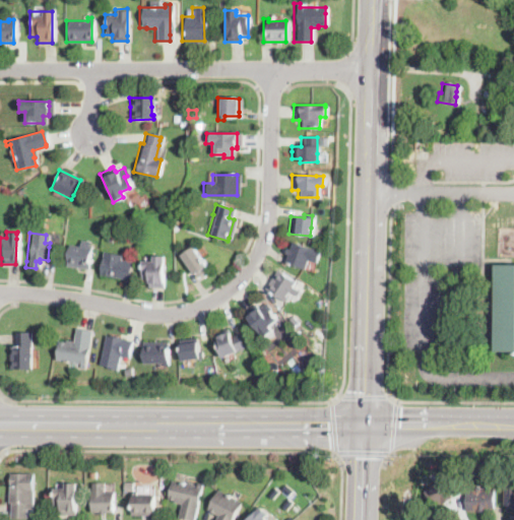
[(302,246),(317,252),(312,263),(304,260),(301,270),(280,263),(283,255),(281,254),(283,249),(285,250),(288,241),(302,246)]
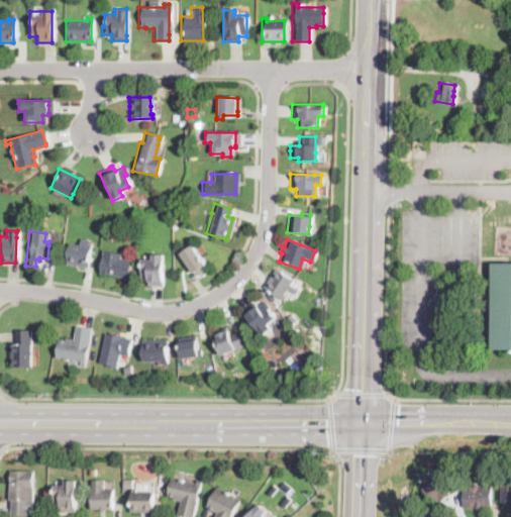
[(76,245),(83,246),(83,243),(87,244),(84,268),(62,265),(65,243),(76,245)]
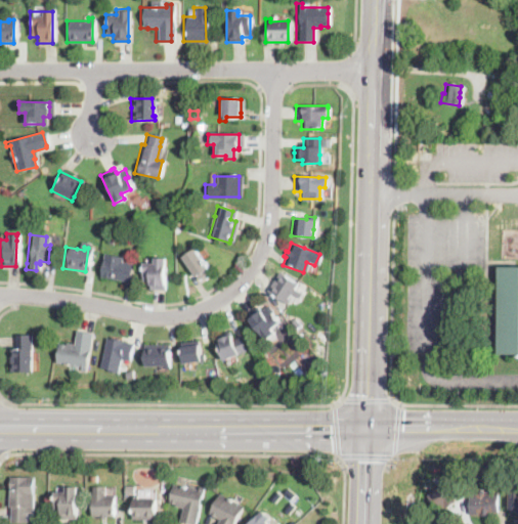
[(198,279),(196,280),(179,258),(191,249),(208,271),(198,279)]
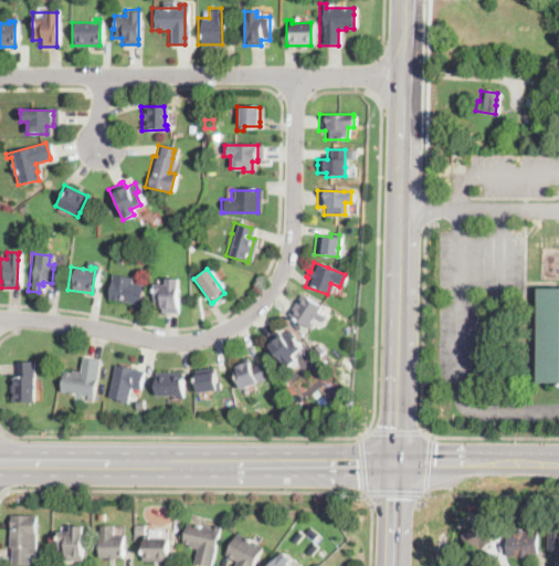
[(136,305),(105,299),(109,274),(128,279),(127,283),(140,285),(136,305)]
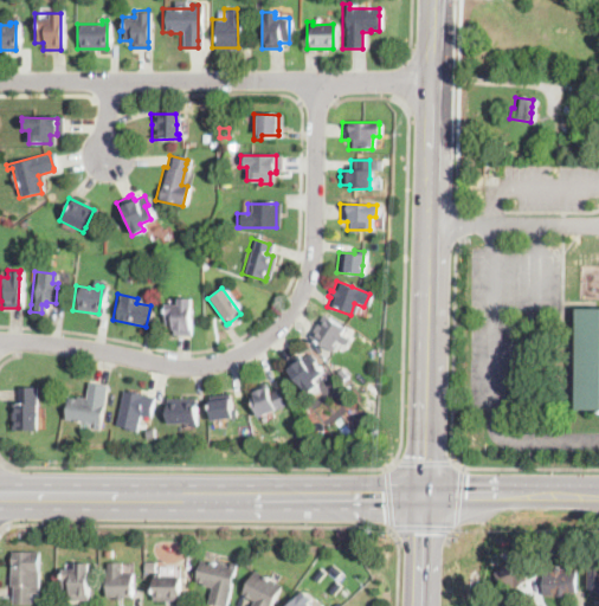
[(187,301),(187,320),(187,336),(169,335),(169,328),(159,328),(159,318),(162,318),(162,304),(174,304),(175,300),(187,300),(187,301)]
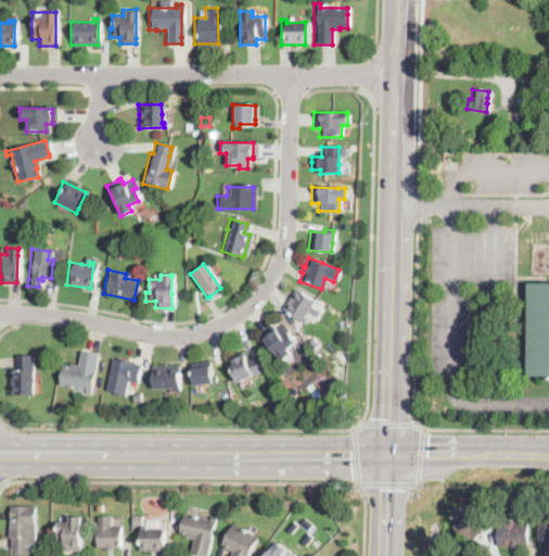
[(548,377),(539,377),(539,374),(524,374),(524,359),(521,359),(521,349),(524,349),(524,279),(548,279),(548,377)]
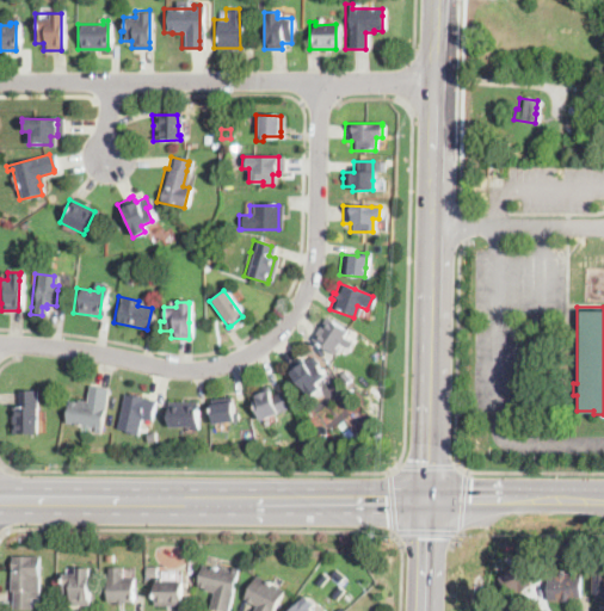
[(333,351),(331,355),(308,340),(308,339),(322,318),(343,331),(332,349),(334,350),(333,351)]
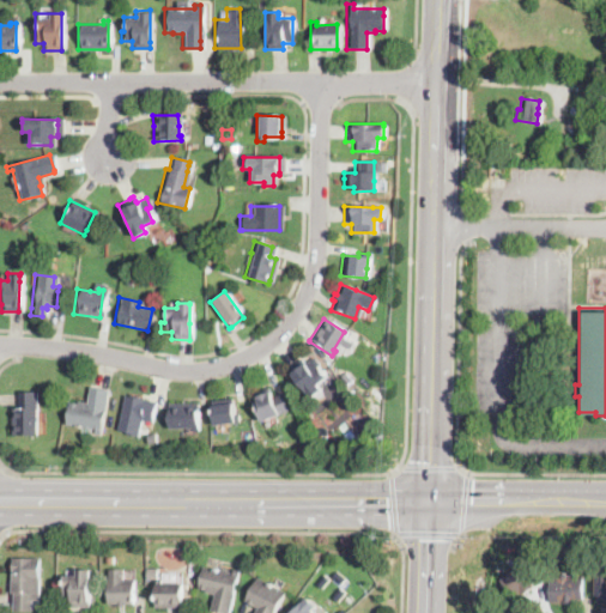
[(309,357),(316,364),(314,366),(323,377),(313,386),(317,390),(309,398),(284,370),(297,358),(302,364),(309,357)]
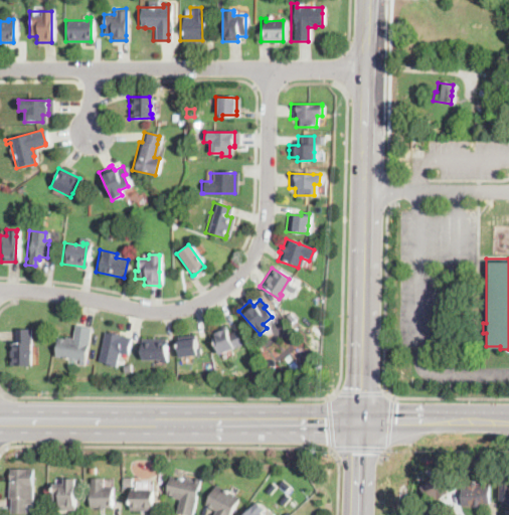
[(290,322),(287,324),(282,318),(287,314),(292,320),(290,322)]
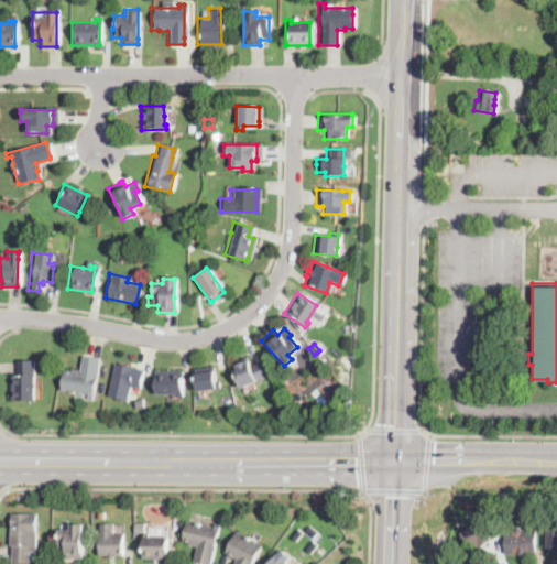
[(94,371),(91,383),(89,400),(84,399),(84,394),(57,390),(61,370),(67,371),(67,370),(76,371),(78,355),(96,358),(94,371)]
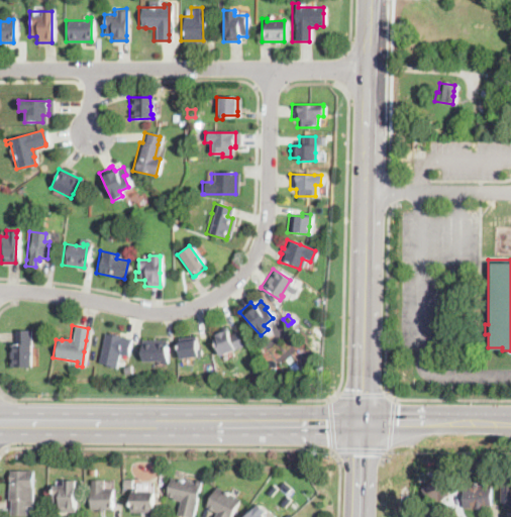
[(223,326),(224,330),(227,329),(229,333),(234,331),(240,345),(217,355),(210,339),(214,338),(211,331),(223,326)]
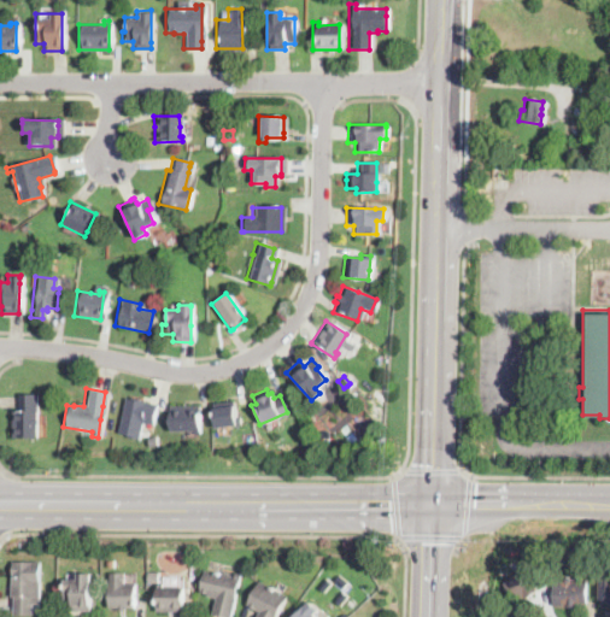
[(12,438),(7,438),(7,411),(13,411),(13,394),(33,394),(33,438),(12,438)]
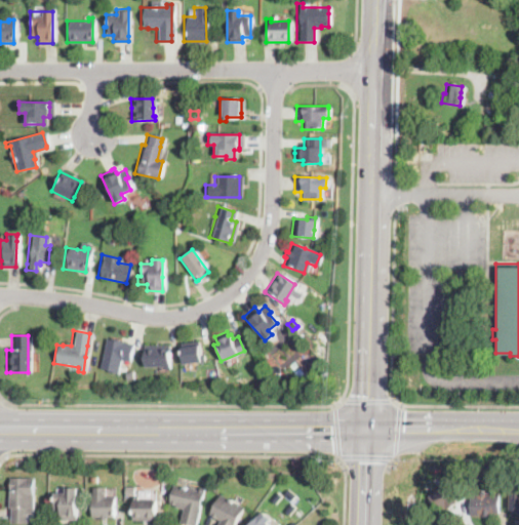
[(130,348),(127,362),(118,360),(115,373),(105,371),(105,369),(97,368),(103,340),(104,338),(131,345),(130,348)]
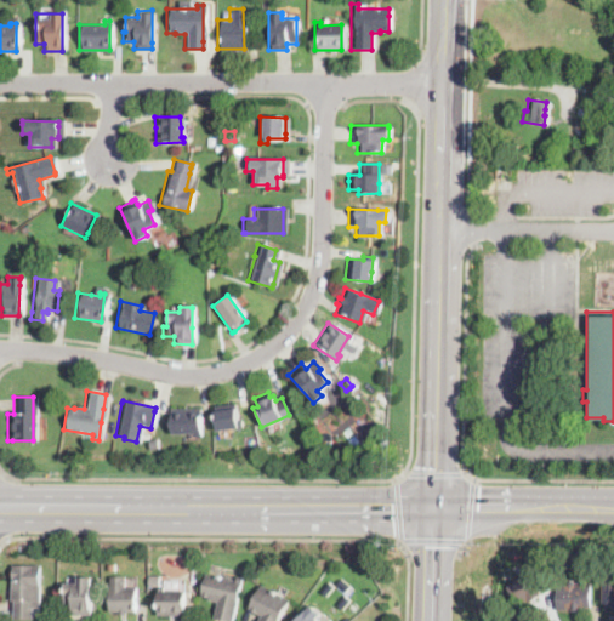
[(214,431),(212,431),(210,410),(234,408),(237,428),(214,431)]
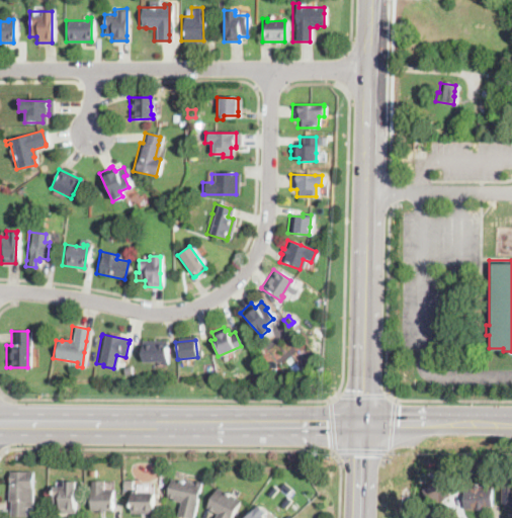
[(165,354),(165,362),(165,364),(160,364),(160,361),(140,362),(140,342),(165,341),(165,354)]
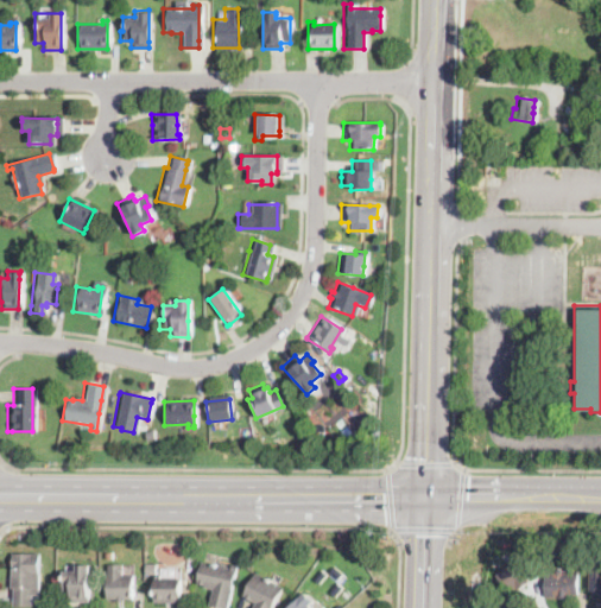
[(143,441),(141,431),(151,430),(152,439),(143,441)]
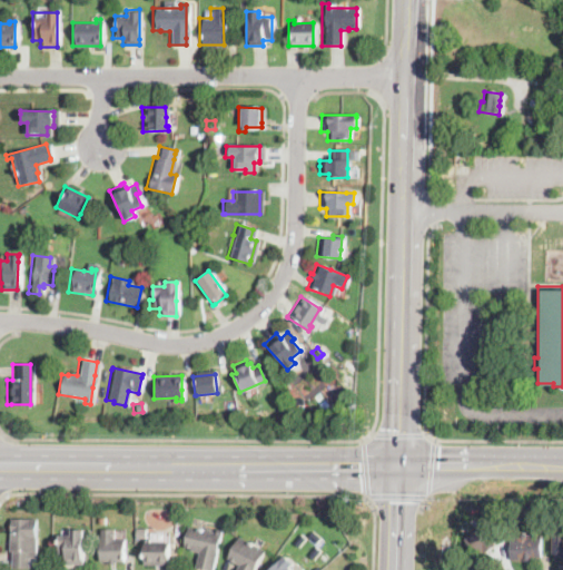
[(27,550),(27,563),(27,568),(9,568),(9,551),(7,551),(7,522),(7,519),(31,519),(32,539),(27,539),(27,550)]
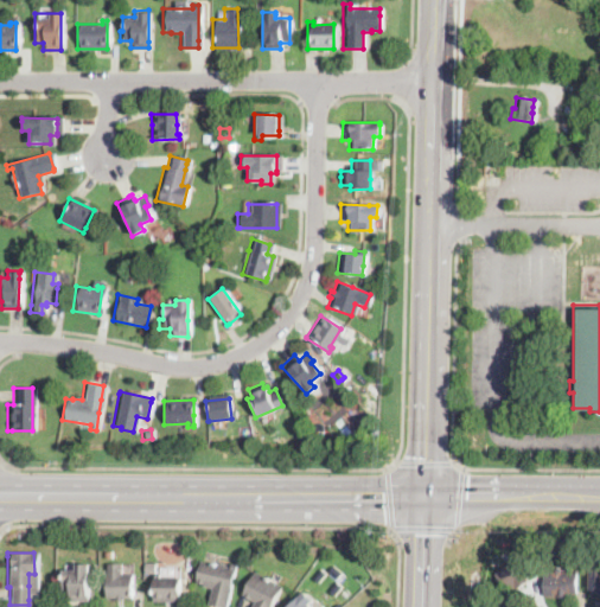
[(523,582),(517,586),(516,587),(515,585),(502,594),(489,575),(506,562),(517,554),(530,573),(522,579),(523,582)]
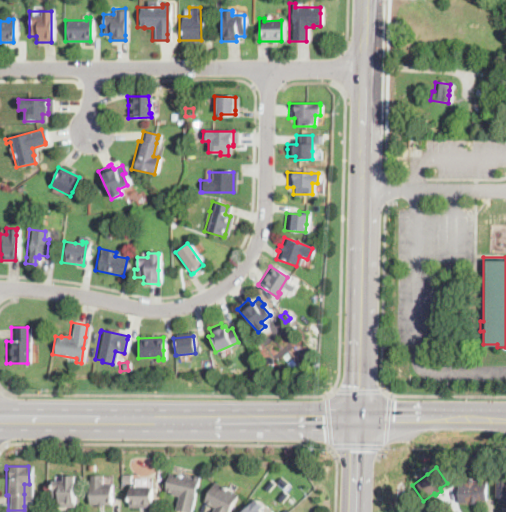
[(505,501),(493,501),(493,471),(505,471),(505,501)]
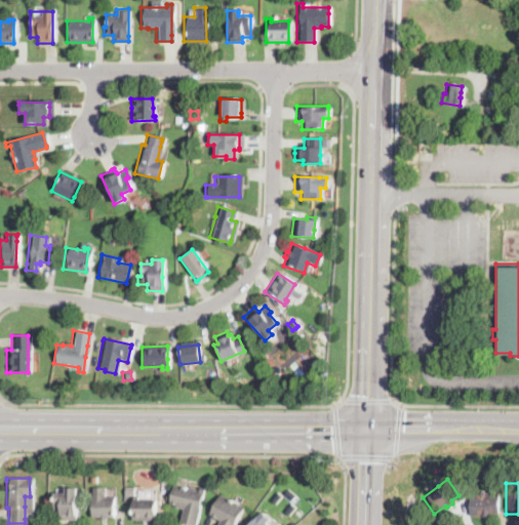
[(183,488),(195,491),(196,487),(202,489),(193,524),(188,524),(178,523),(176,523),(180,509),(171,507),(171,505),(165,503),(170,485),(183,488)]
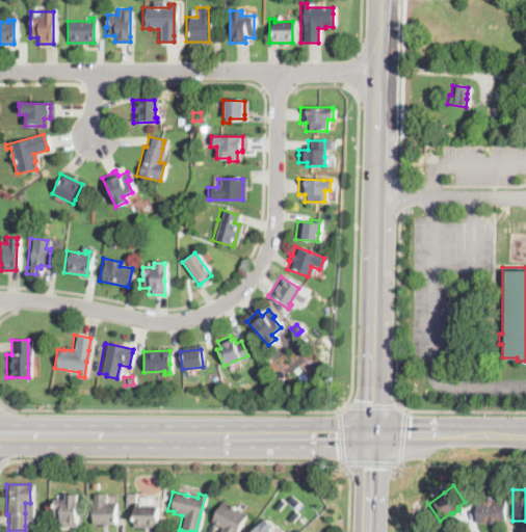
[(103,502),(103,503),(112,503),(112,525),(104,525),(104,527),(98,527),(98,524),(90,524),(90,496),(90,494),(103,494),(103,502)]
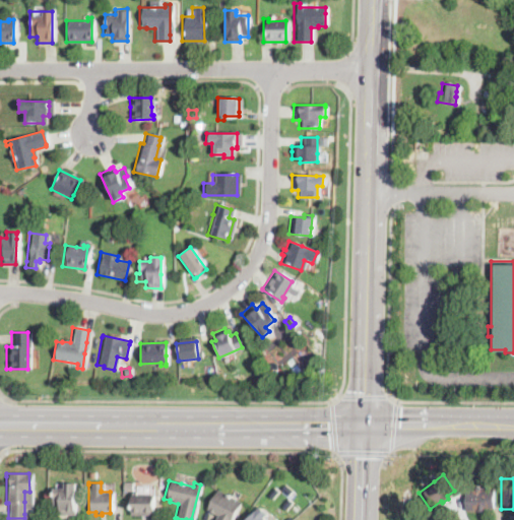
[(129,482),(129,492),(120,492),(120,482),(129,482)]
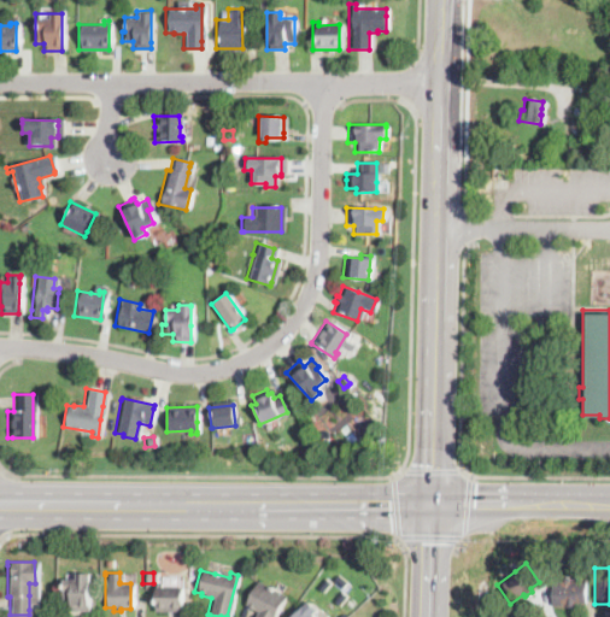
[(87,577),(87,589),(87,611),(68,611),(68,604),(57,604),(57,594),(60,594),(60,580),(72,580),(72,574),(87,574),(87,577)]
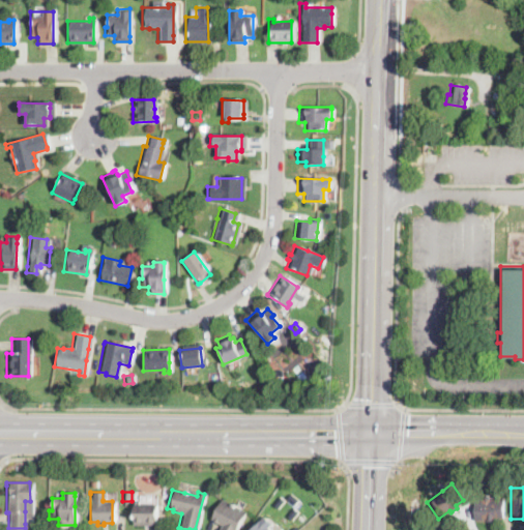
[(500,499),(499,516),(499,519),(492,518),(491,522),(470,521),(470,520),(471,499),(477,499),(477,496),(485,496),(485,499),(500,499)]
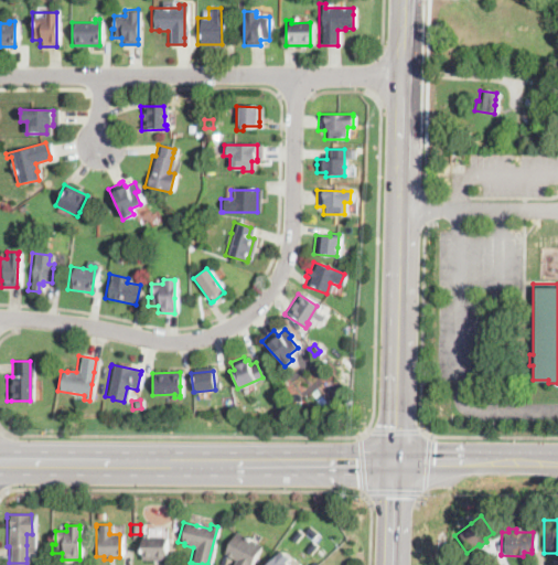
[(248,564),(231,564),(233,561),(221,554),(233,532),(258,546),(248,564)]
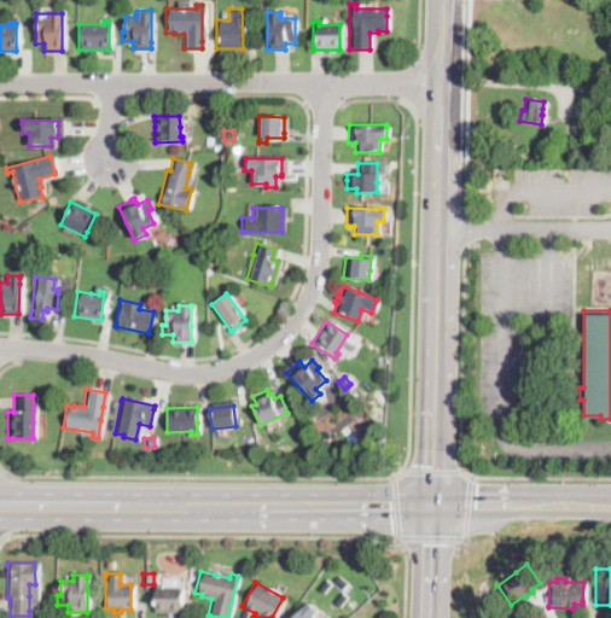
[(179,612),(179,613),(152,613),(152,586),(158,586),(158,588),(179,588),(179,612)]
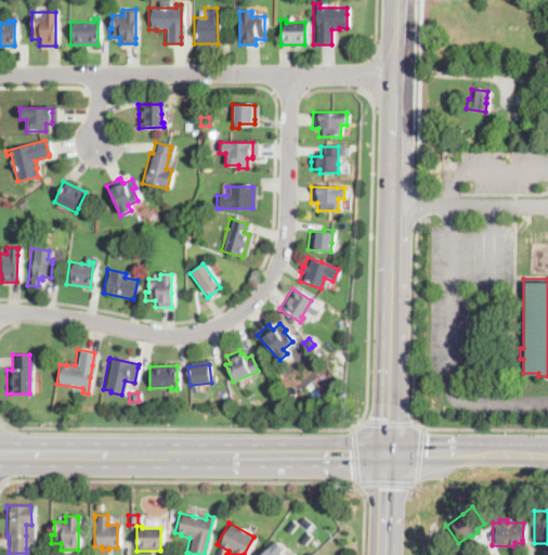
[(261,554),(273,541),(282,549),(278,553),(281,554),(261,554)]
